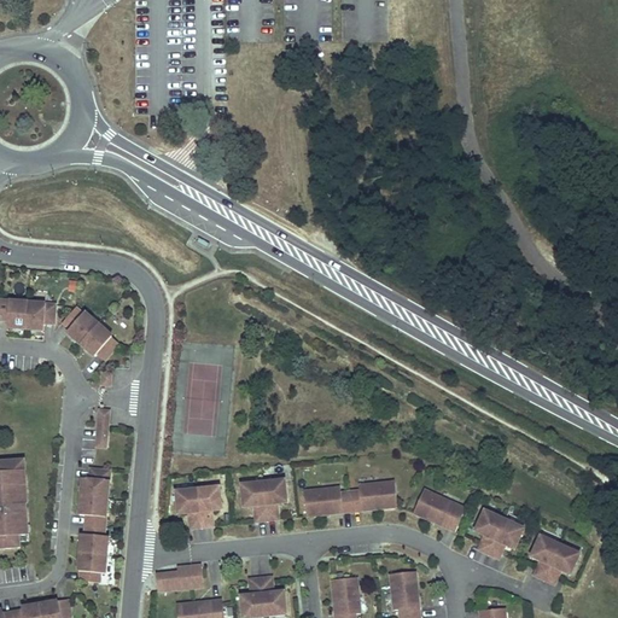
[(0,315),(6,316),(5,324),(41,326),(42,319),(52,319),(53,301),(0,297),(0,315)]
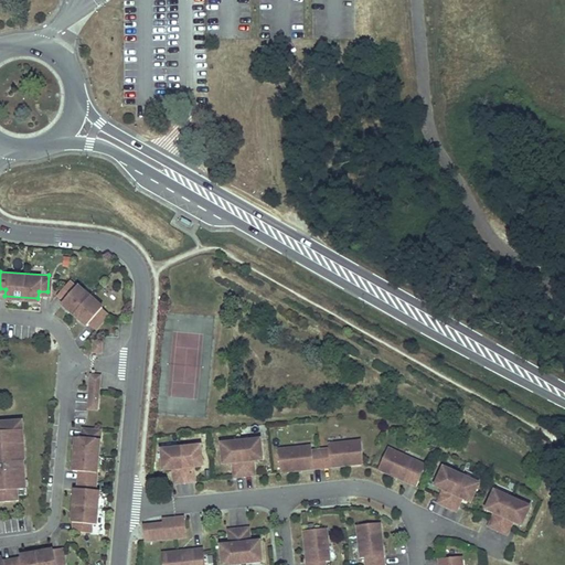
[(67,277),(55,290),(62,296),(60,299),(85,321),(86,319),(93,326),(106,310),(99,304),(100,304),(75,281),(74,283),(67,277)]
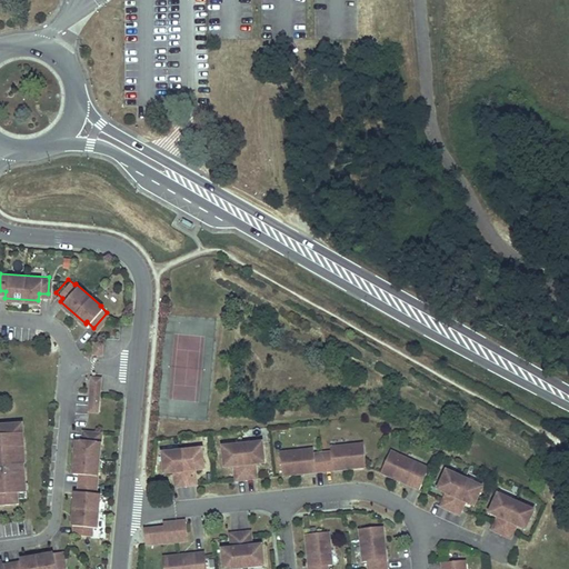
[(86,346),(90,336),(83,331),(78,342),(86,346)]
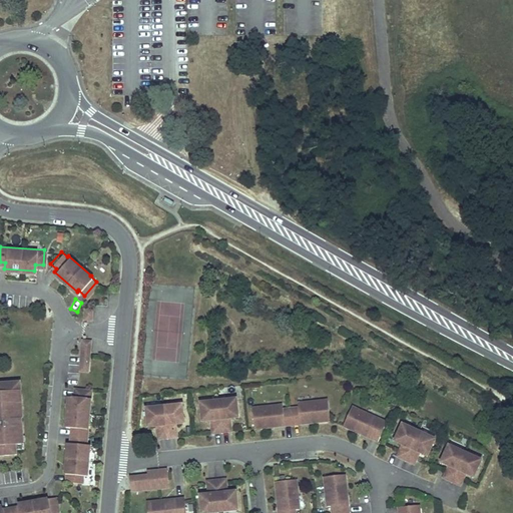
[(92,307),(85,306),(84,317),(91,318),(92,307)]
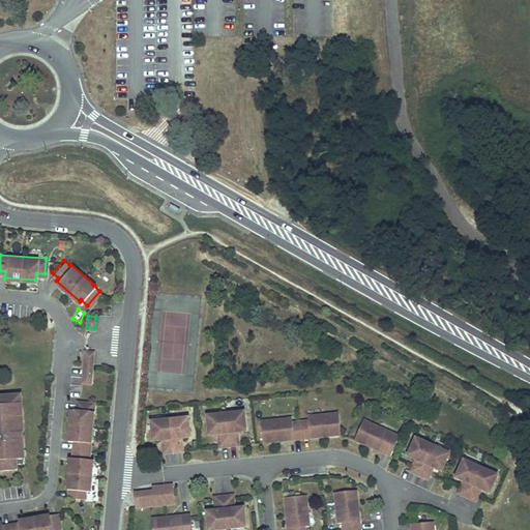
[(92,350),(85,350),(81,380),(89,381),(92,350)]
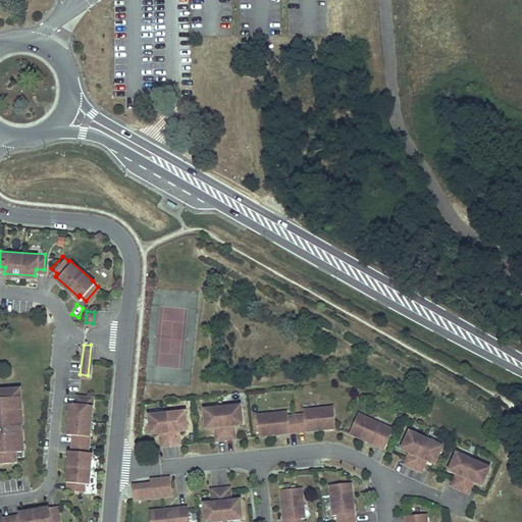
[(20,407),(19,393),(15,393),(14,384),(0,385),(0,460),(16,460),(15,456),(15,450),(23,449),(21,421),(16,421),(15,408),(20,407)]
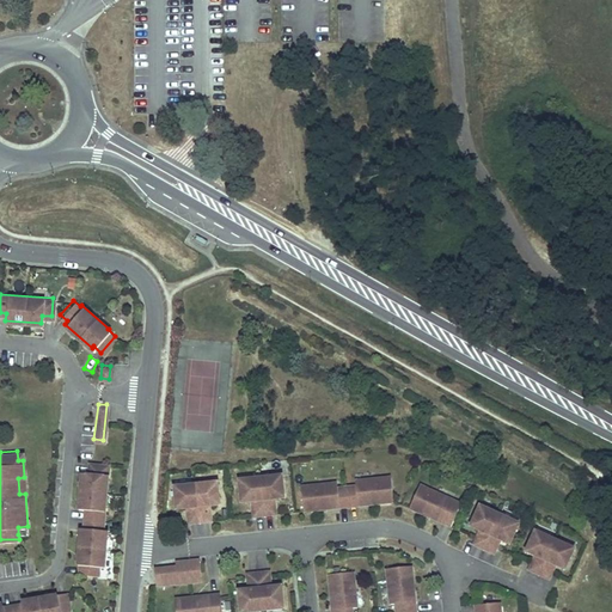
[(106,461),(89,460),(87,470),(80,469),(78,506),(85,506),(83,525),(80,525),(77,561),(79,562),(78,570),(97,573),(97,563),(103,563),(105,527),(102,526),(106,461)]
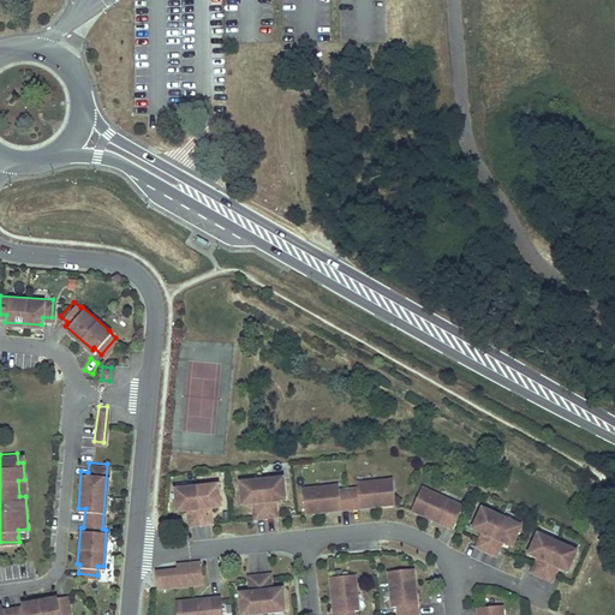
[(284,478),(240,483),(243,505),(255,503),(257,519),(275,517),(274,501),(286,500),(284,478)]
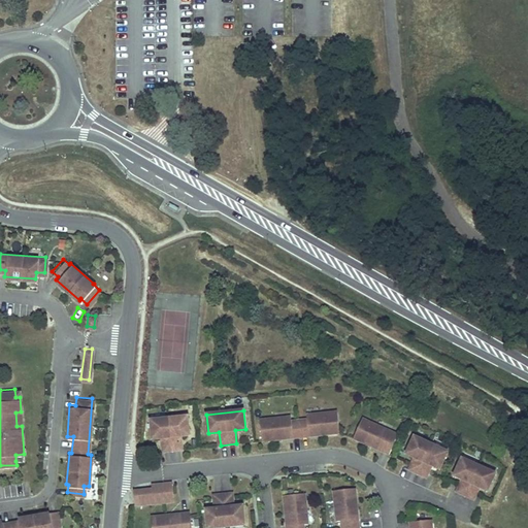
[(290,417),(260,420),(262,440),(281,438),(281,436),(292,435),(292,437),(309,436),(309,433),(320,432),(321,434),(339,432),(337,411),(306,415),(306,417),(291,419),(290,417)]
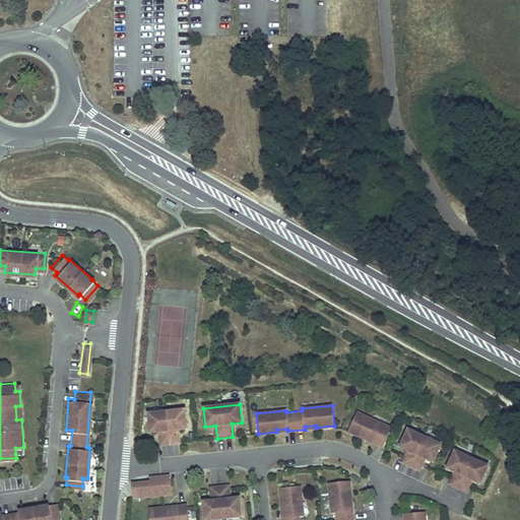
[(184,410),(148,414),(150,433),(160,432),(161,445),(178,443),(176,431),(186,430),(184,410)]
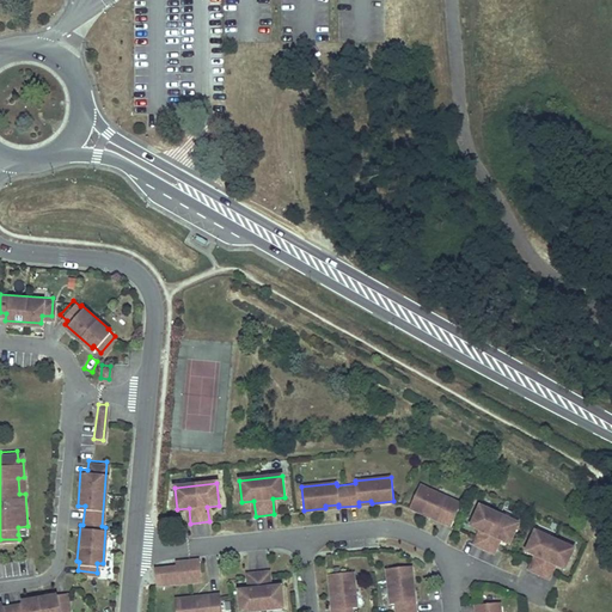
[(452,499),(420,483),(410,506),(430,515),(432,512),(442,518),(441,520),(451,525),(459,507),(451,503),(452,499)]
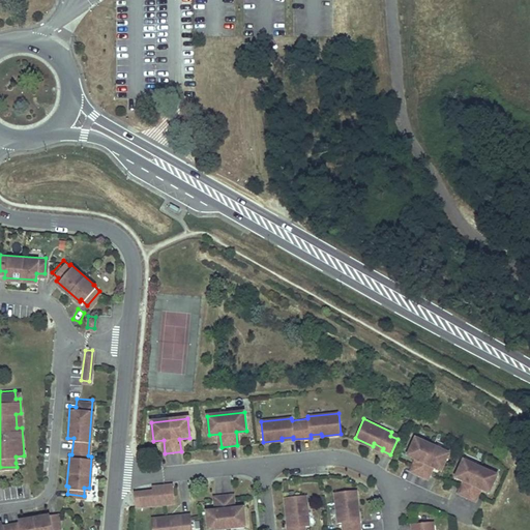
[(449,451),(415,436),(408,453),(417,458),(411,472),(425,478),(432,465),(441,469),(449,451)]
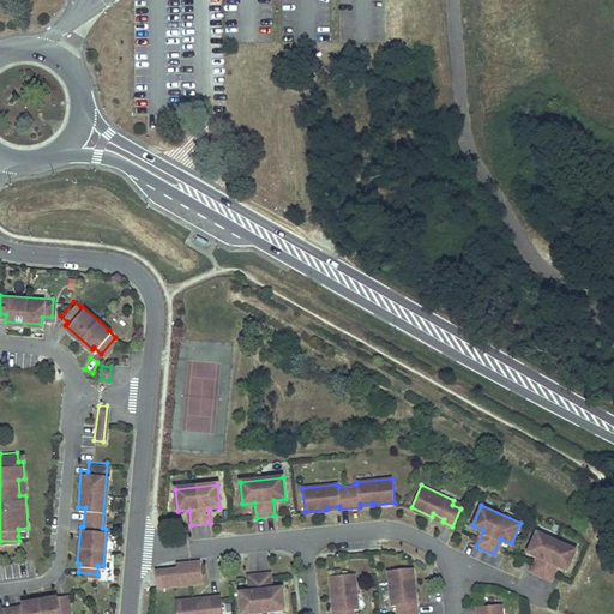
[(539,555),(531,572),(548,579),(555,563),(566,569),(576,548),(537,530),(528,551),(539,555)]
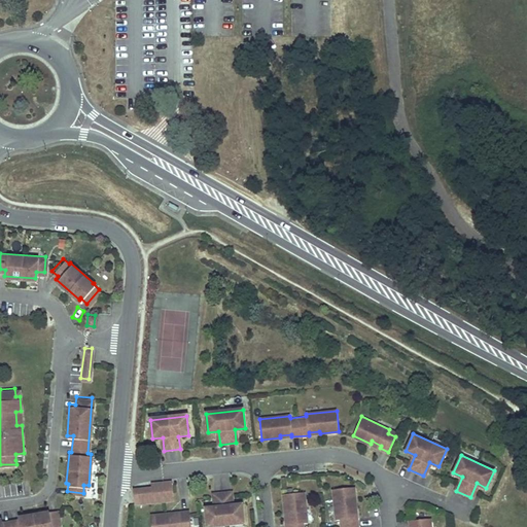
[(131,490),(133,504),(164,500),(173,499),(171,481),(148,483),(149,487),(131,490)]
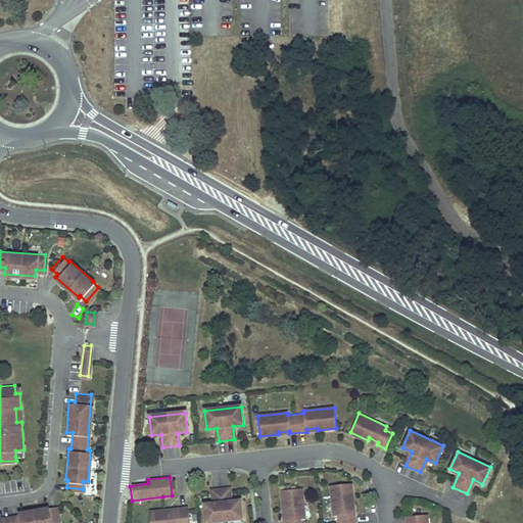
[(354,522),(353,513),(351,513),(350,502),(352,502),(350,482),(330,484),(333,515),(335,515),(336,522),(335,522),(354,522)]
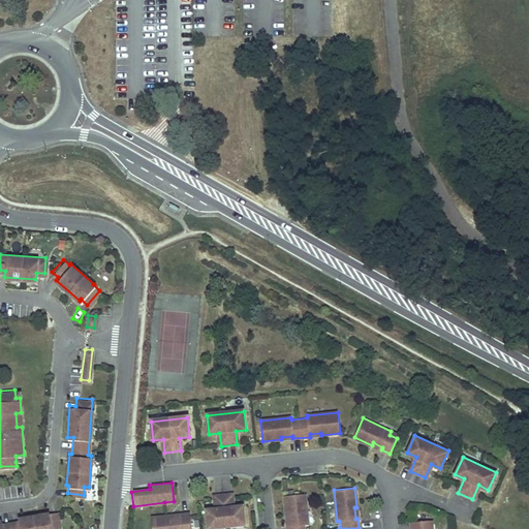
[(206,508),(208,528),(225,526),(244,524),(242,505),(231,506),(230,495),(230,491),(214,492),(215,497),(216,507),(206,508)]
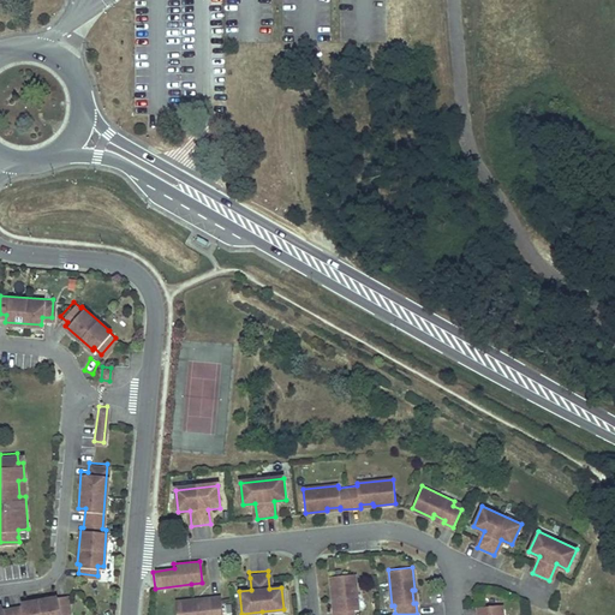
[(354,574),(329,577),(332,598),(335,598),(336,611),(333,611),(333,614),(356,614),(356,610),(358,609),(354,574)]
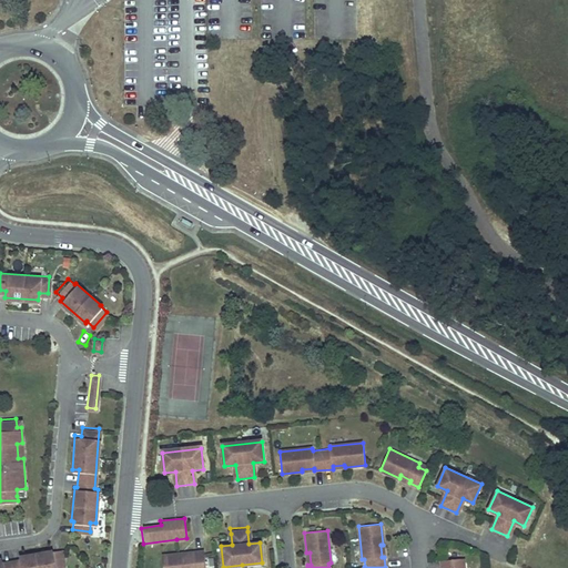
[(0,567),(56,567),(56,566),(64,564),(61,547),(19,555),(20,557),(2,560),(1,557),(0,556),(0,567)]
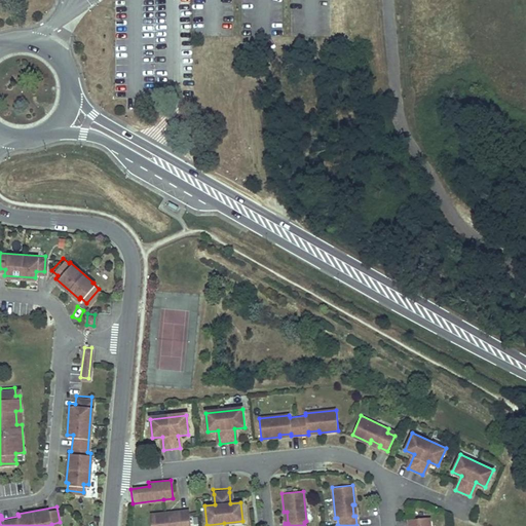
[(165,512),(150,514),(151,525),(190,525),(189,512),(181,513),(181,511),(165,512)]
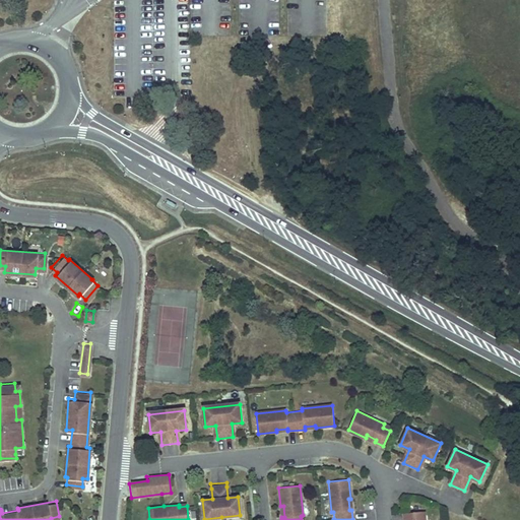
[(418,510),(402,512),(403,519),(424,519),(425,518),(419,518),(418,510)]
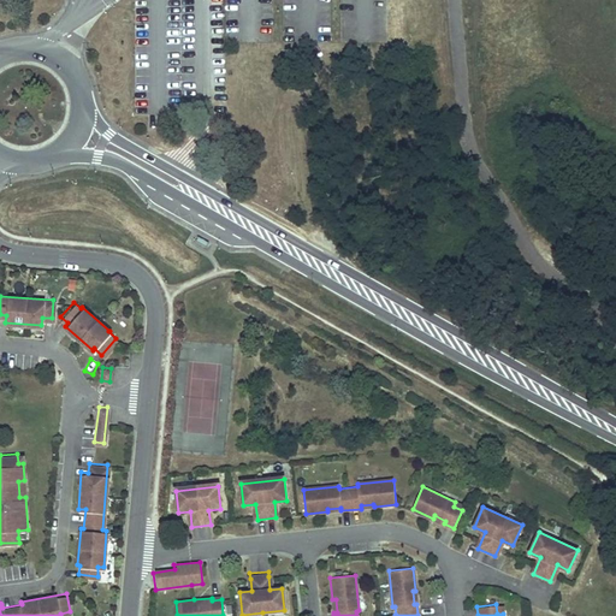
All buildings are outlined.
